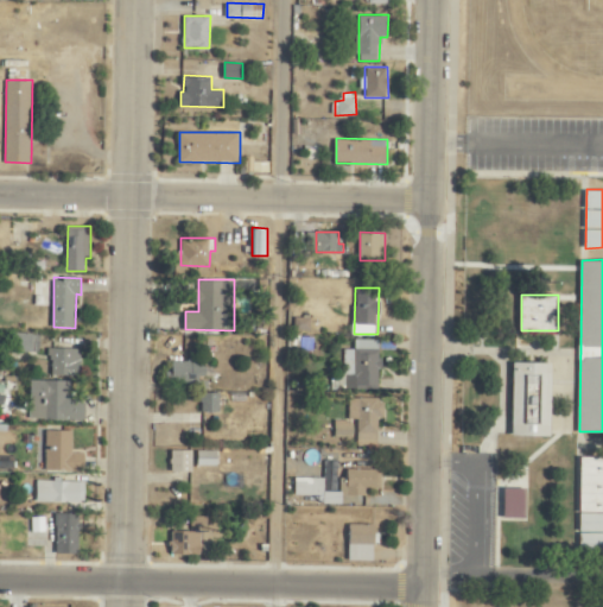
[(296,330),(311,332),(312,317),(297,316),(296,330)]
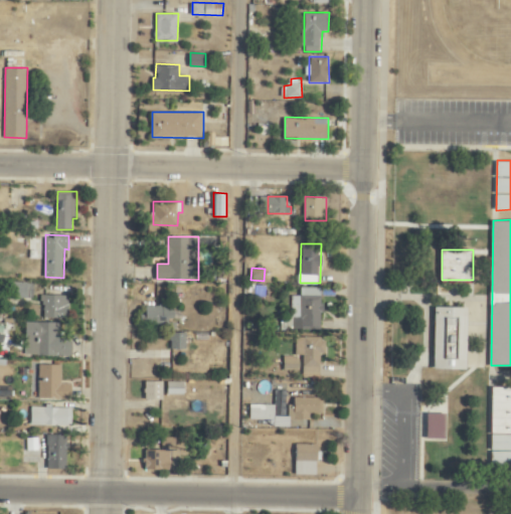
[(34,298),(34,283),(12,282),(11,297),(34,298)]
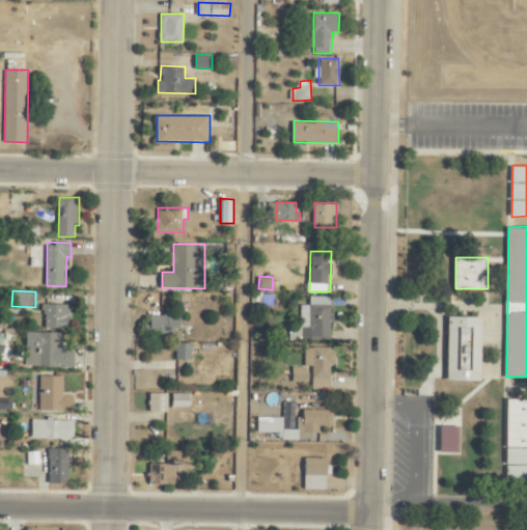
[(275,294),(259,294),(259,305),(274,306),(275,294)]
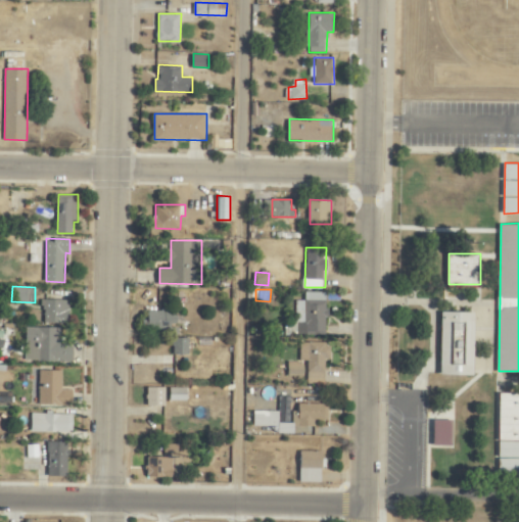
[(327,334),(327,291),(305,291),(305,300),(297,299),(297,321),(287,321),(287,334),(327,334)]
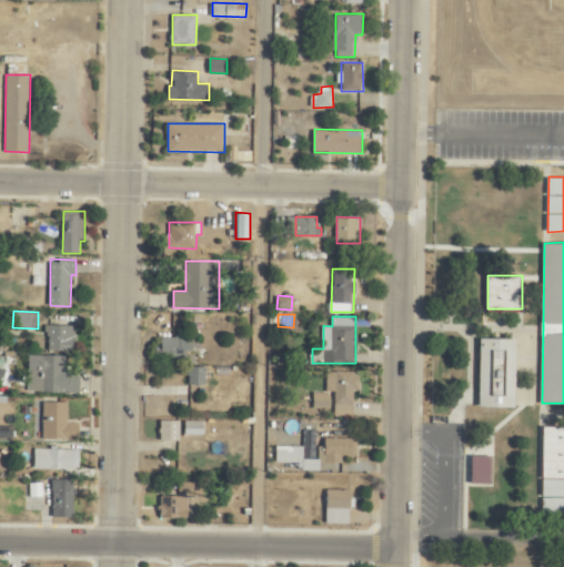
[(76,351),(77,326),(49,325),(48,351),(76,351)]
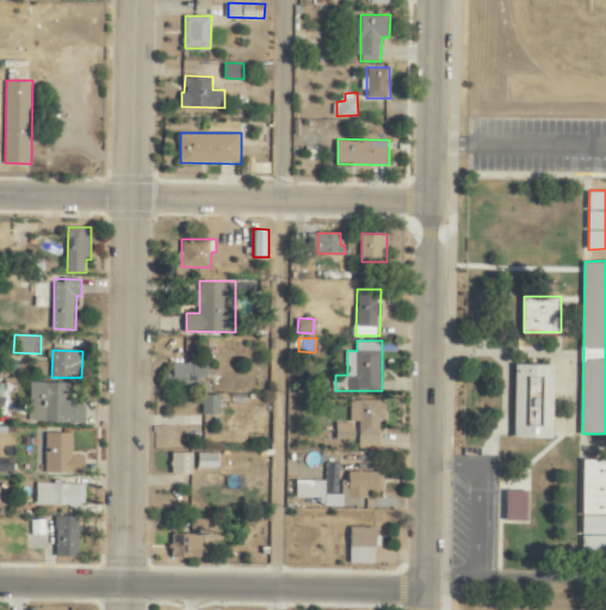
[(173,362),(173,373),(168,373),(167,383),(201,384),(202,363),(173,362)]
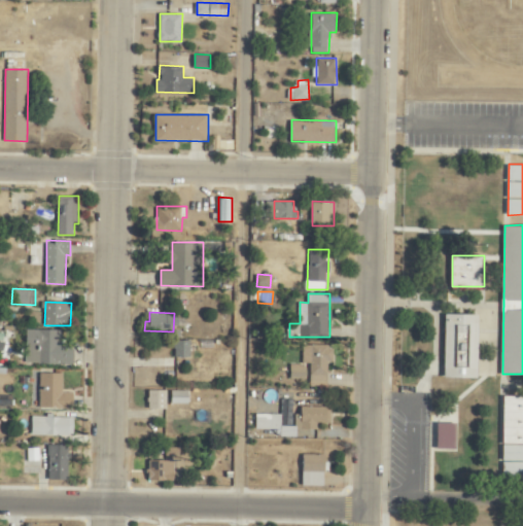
[(478,378),(479,314),(446,313),(444,377),(478,378)]
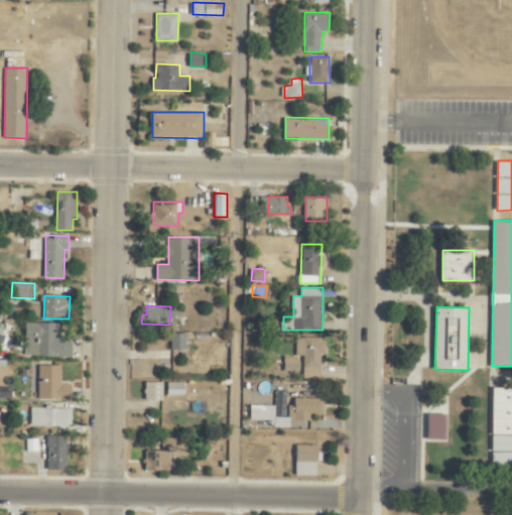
[(62,323),(26,323),(26,356),(74,356),(73,340),(62,340),(62,323)]
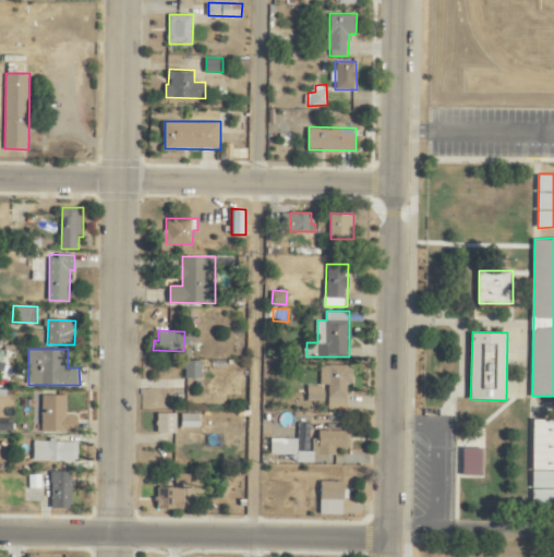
[(203,377),(203,360),(185,360),(187,377),(203,377)]
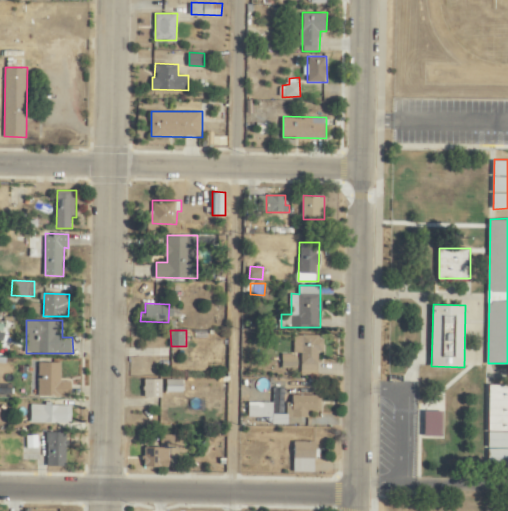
[(295,353),(283,353),(283,367),(301,367),(301,371),(319,371),(319,350),(324,350),(324,335),(295,335),(295,353)]
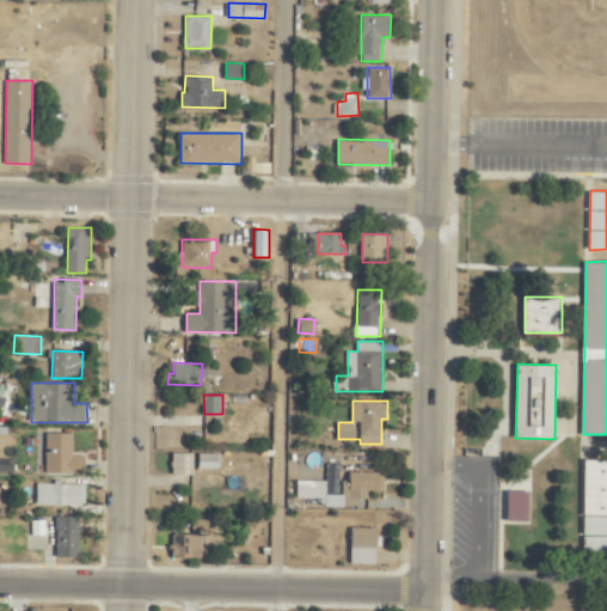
[(86,456),(73,456),(74,433),(48,433),(47,474),(85,475),(86,456)]
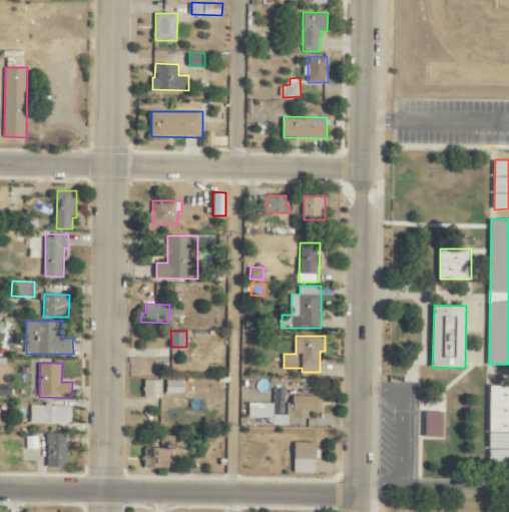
[(145,398),(162,398),(162,379),(145,379),(145,398)]
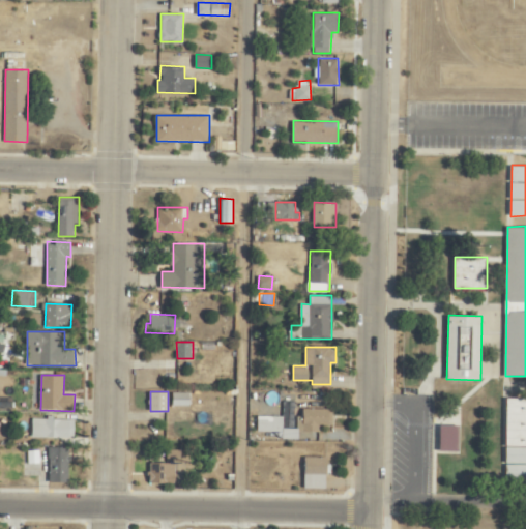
[(191,405),(191,392),(173,391),(173,405),(191,405)]
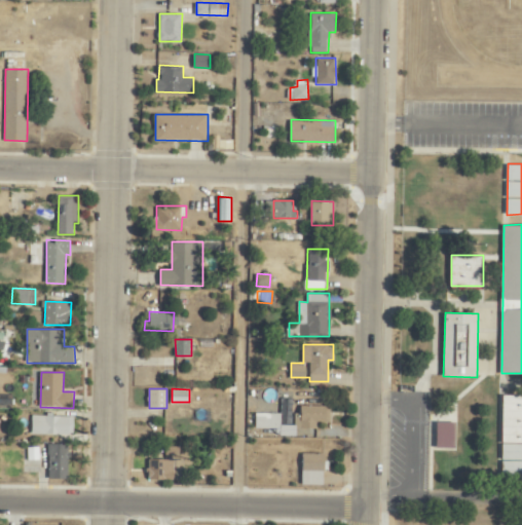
[(521,395),(502,395),(501,463),(502,463),(502,475),(521,475),(521,395)]
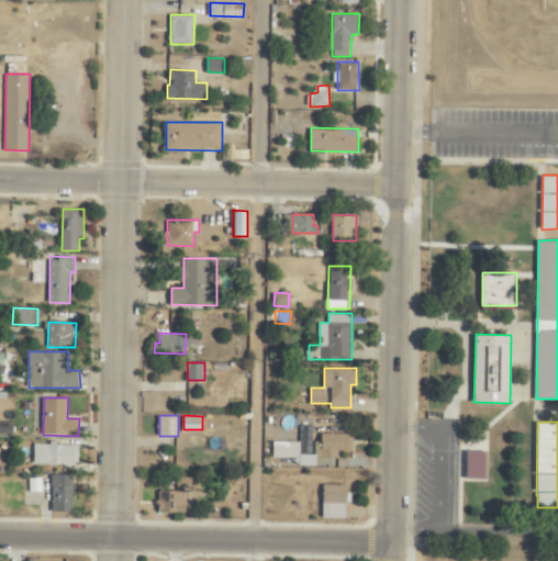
[(300,441),(274,440),(274,461),(314,462),(315,425),(300,424),(300,441)]
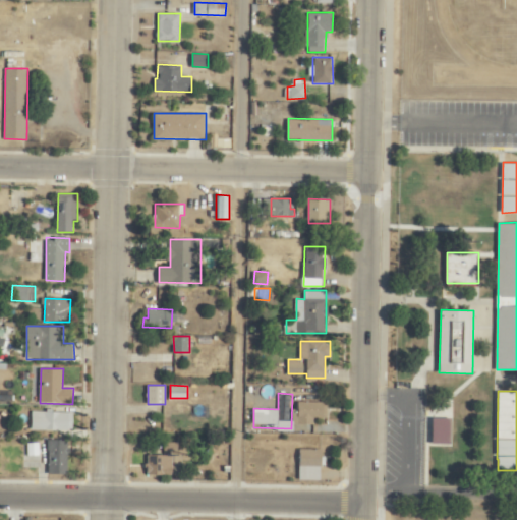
[(328,416),(328,402),(298,401),(297,424),(316,425),(316,416),(328,416)]
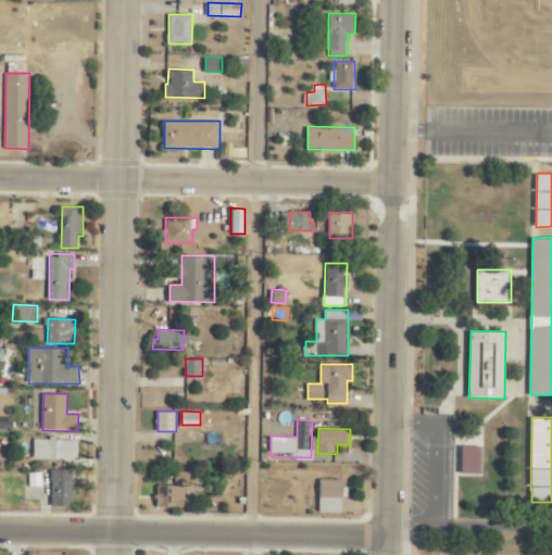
[(481,446),(462,446),(462,474),(481,474),(481,446)]
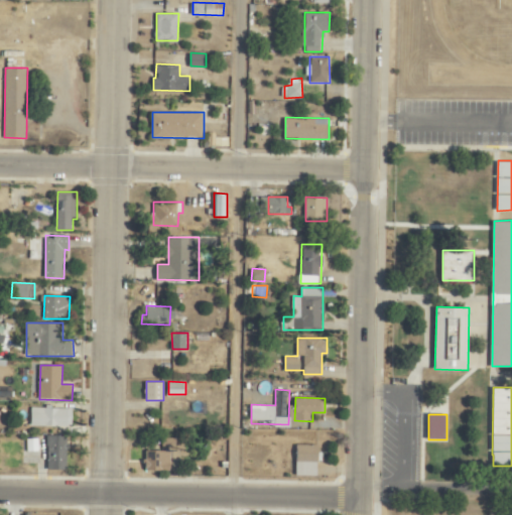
[(48,435),(49,470),(69,469),(69,434),(48,435)]
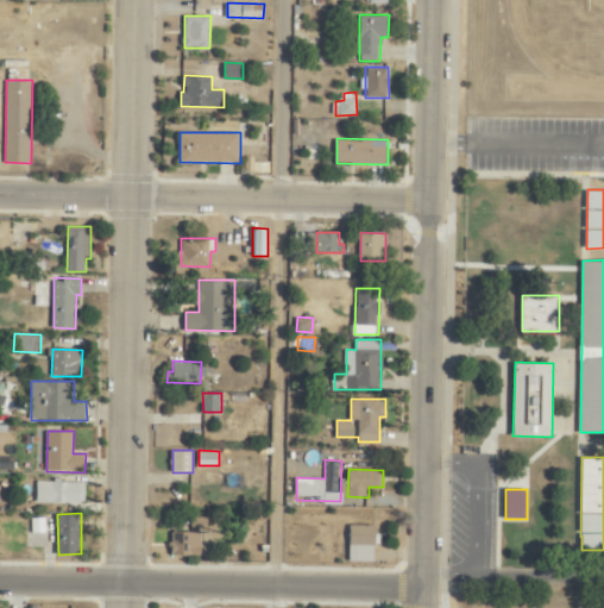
[(208,516),(193,516),(193,527),(208,527),(208,516)]
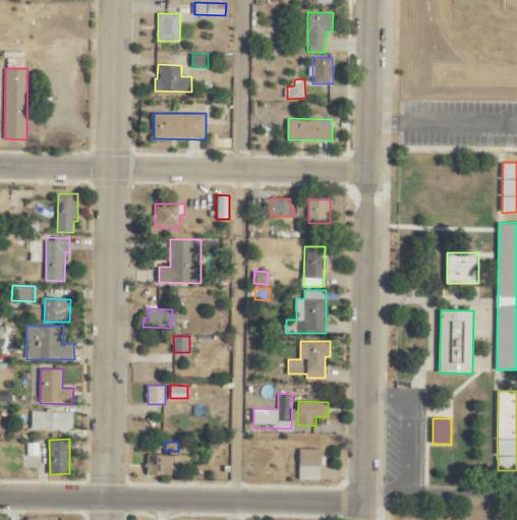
[(322,449),(300,449),(299,479),(321,479),(322,449)]
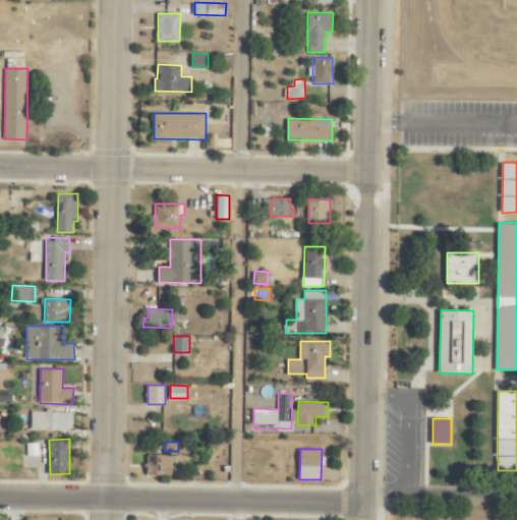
[(183,455),(148,454),(147,474),(183,475),(183,455)]
